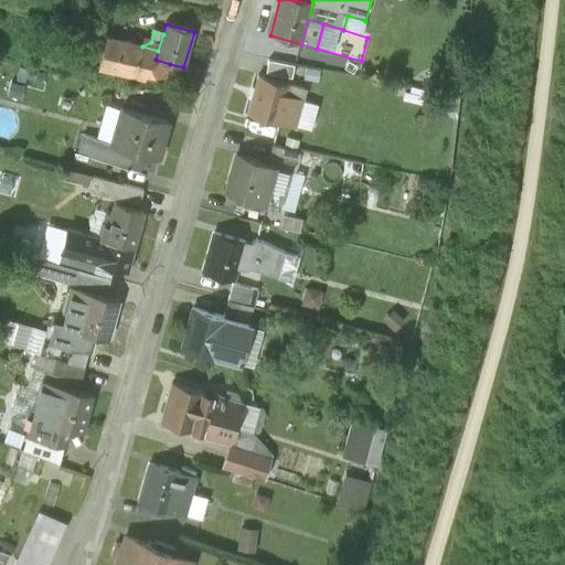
[(142,46),(107,35),(99,65),(145,78),(146,74),(166,80),(170,64),(156,60),(158,51),(142,46)]
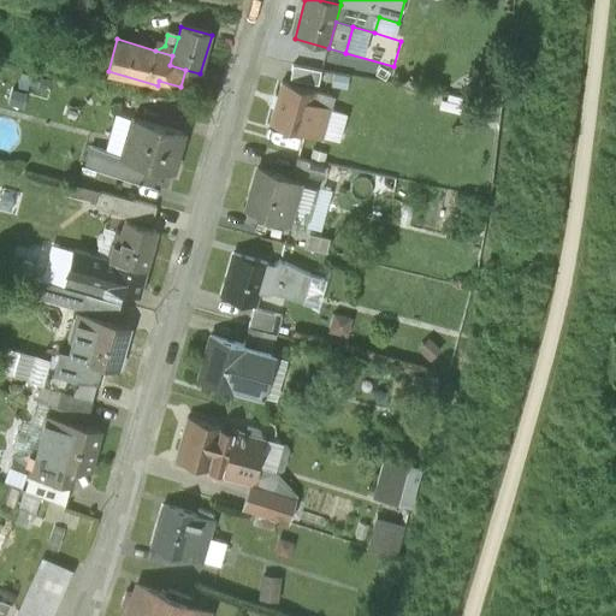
[(292,67),(290,81),(318,86),(320,72),(292,67)]
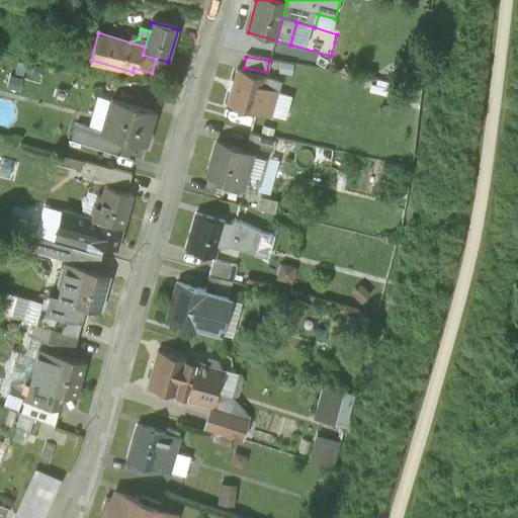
[(228,106),(256,114),(271,118),(280,83),(265,79),(237,71),(228,106)]
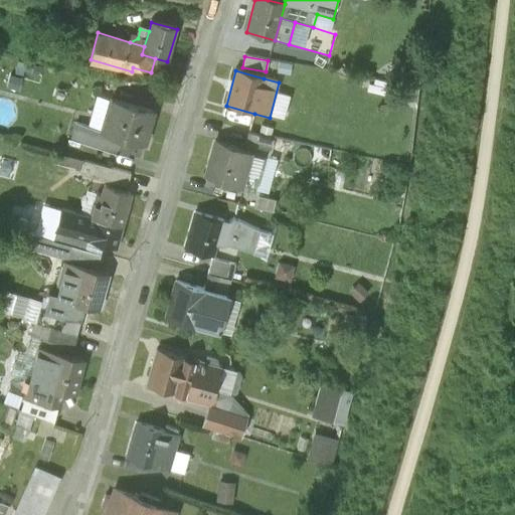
[(111,101),(102,134),(75,125),(71,141),(128,157),(132,143),(119,139),(128,106),(111,101)]
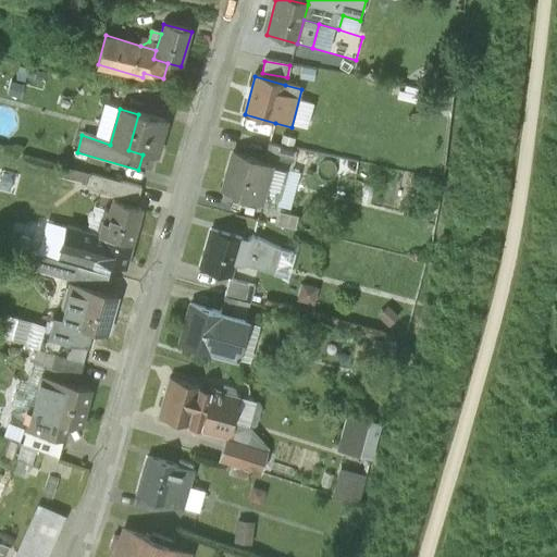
[(165,122),(138,114),(128,150),(143,155),(156,158),(165,122)]
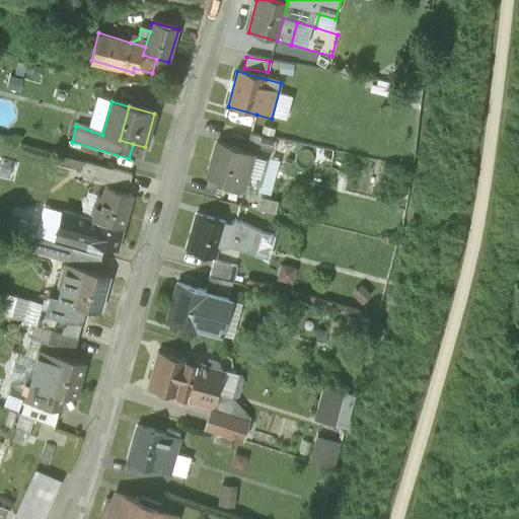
[(276,142),(250,135),(248,142),(245,152),(267,158),(271,160),(276,142)]
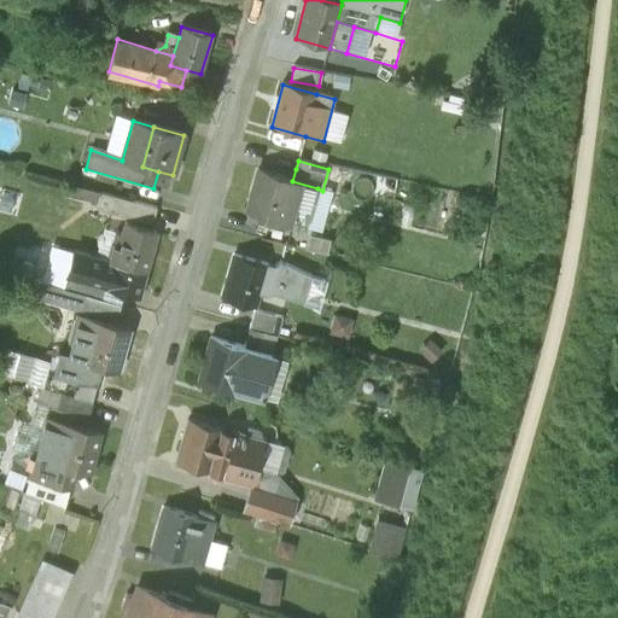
[(292,181),(258,172),(248,213),(305,229),(318,188),(292,181)]
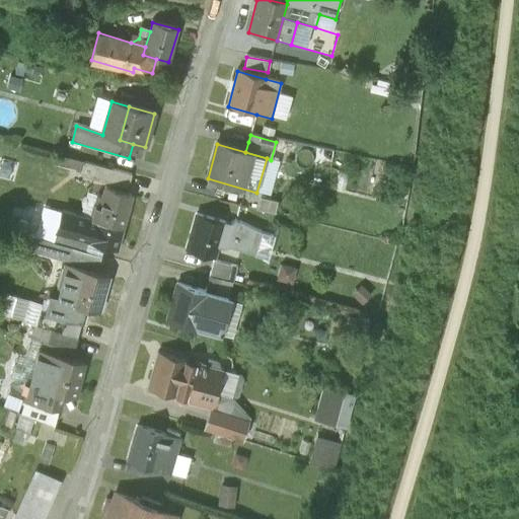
[(132,175),(84,162),(81,176),(128,190),(130,183),(132,175)]
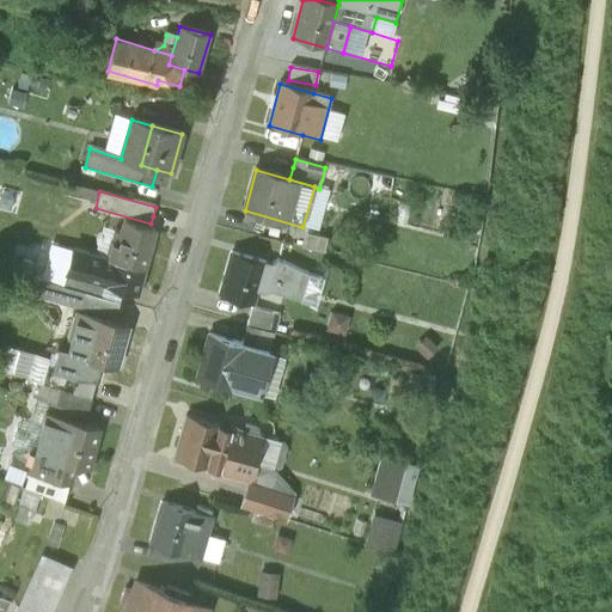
[(124,222),(121,233),(115,232),(106,259),(73,250),(67,275),(106,286),(138,294),(155,231),(124,222)]
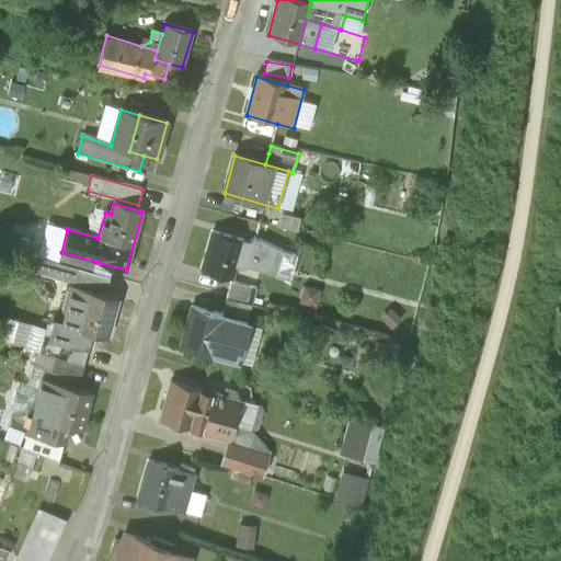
[(273,222),(272,229),(295,235),(298,220),(274,216),(273,222)]
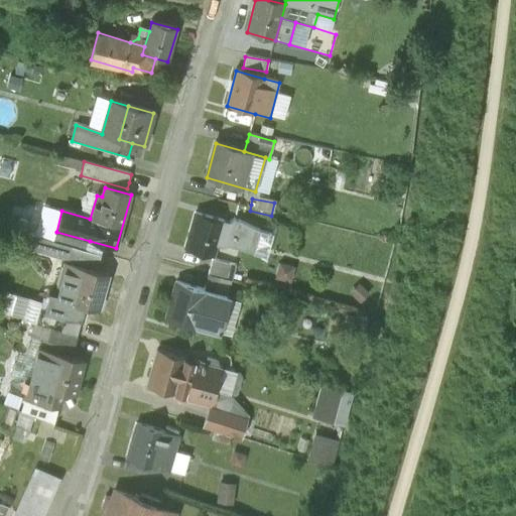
[(256,230),(234,220),(230,223),(229,227),(223,225),(224,222),(196,214),(185,249),(215,257),(217,247),(222,248),(230,247),(250,253),(256,230)]
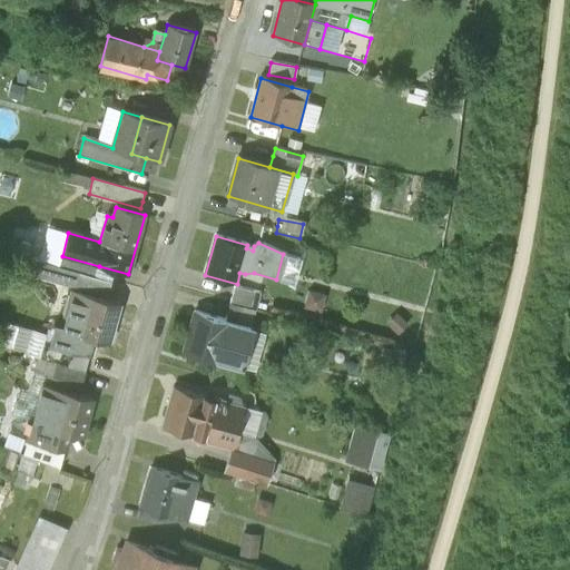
[(283,254),(276,279),(294,284),(302,257),(283,254)]
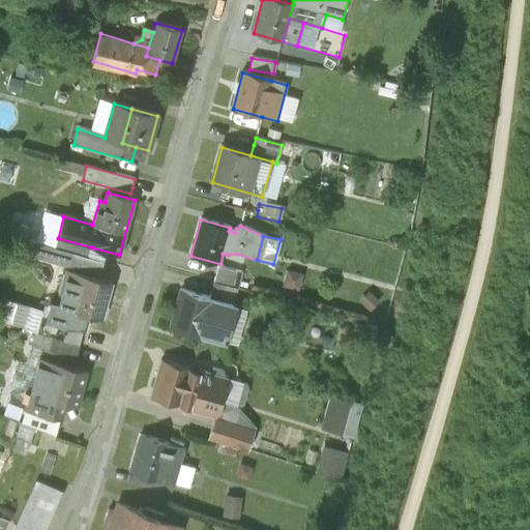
[(92,247),(58,238),(55,248),(55,249),(74,255),(89,259),(92,247)]
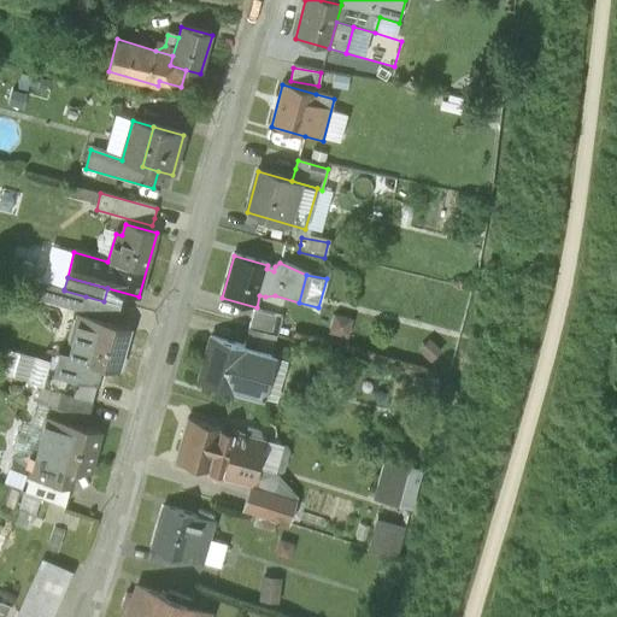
[(86,297),(64,291),(64,289),(31,281),(27,297),(82,312),(86,297)]
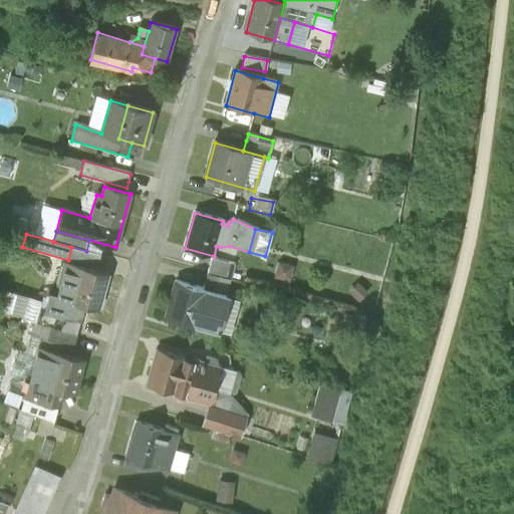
[(86,251),(71,247),(68,260),(67,264),(95,271),(98,262),(100,255),(86,251)]
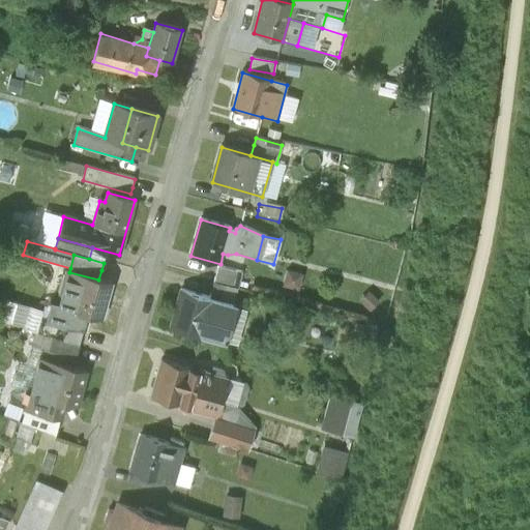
[(241,273),(217,267),(216,274),(213,283),(214,283),(237,289),(241,273)]
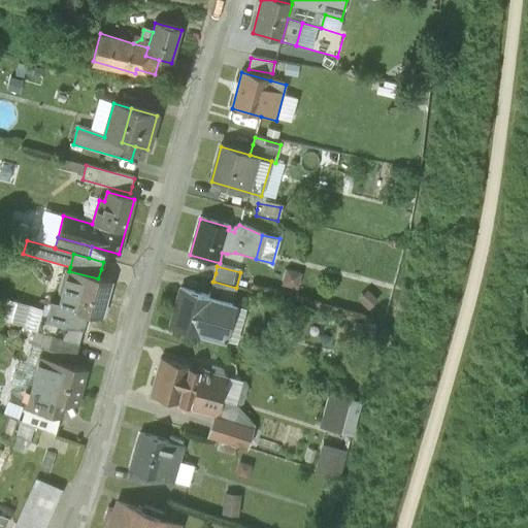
[(69,271),(67,270),(66,274),(63,273),(58,291),(61,292),(58,302),(51,300),(45,319),(45,320),(84,330),(85,330),(89,315),(101,318),(111,283),(98,278),(69,271)]
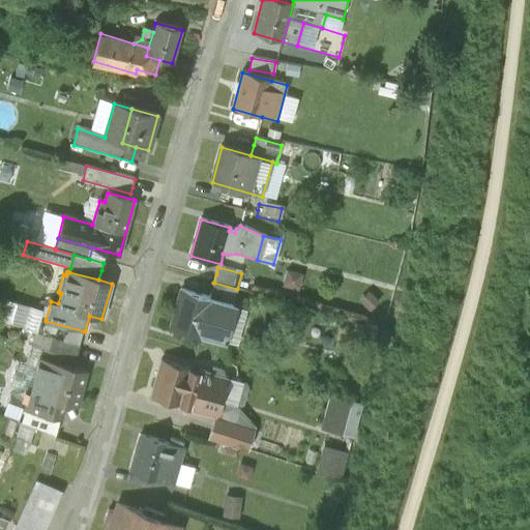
[(237,289),(214,283),(211,292),(209,298),(232,304),(237,289)]
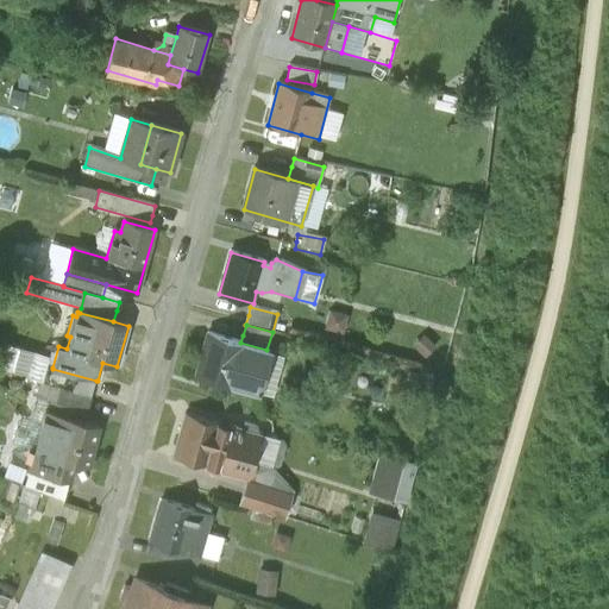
[(240,343),(208,333),(196,376),(236,387),(237,384),(244,387),(243,389),(256,393),(269,351),(240,343)]
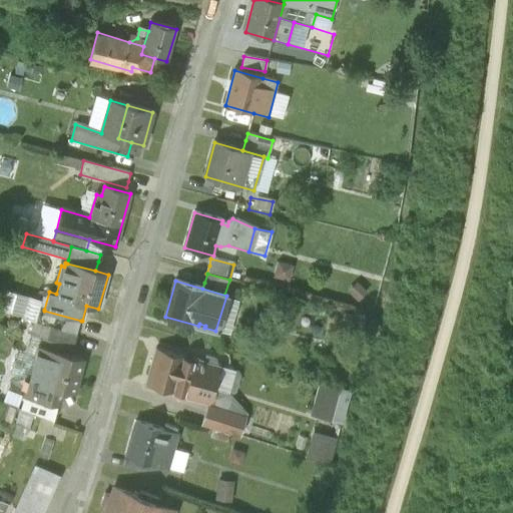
[(81,321),(44,311),(44,310),(39,308),(35,322),(52,328),(76,336),(78,329),(81,321)]
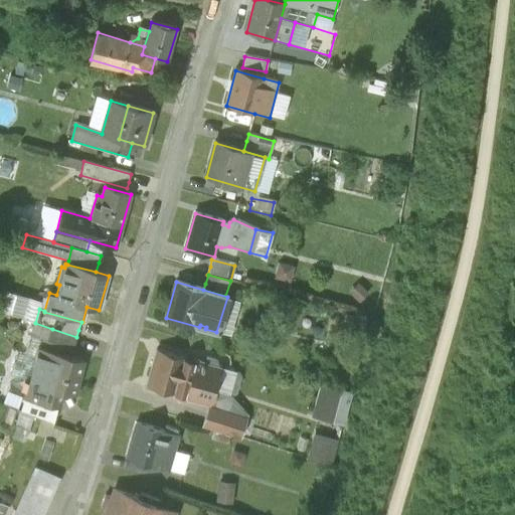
[(52,329),(35,324),(31,337),(47,342),(52,329)]
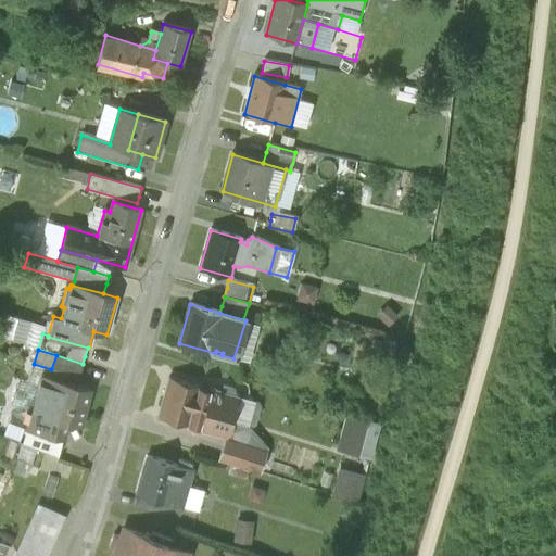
[(83,364),(57,355),(51,369),(78,378),(80,373),(83,364)]
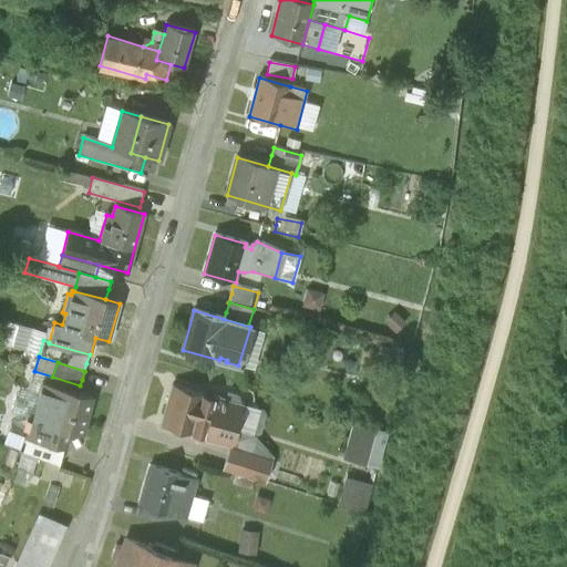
[(29,424),(37,388),(19,384),(11,421),(29,424)]
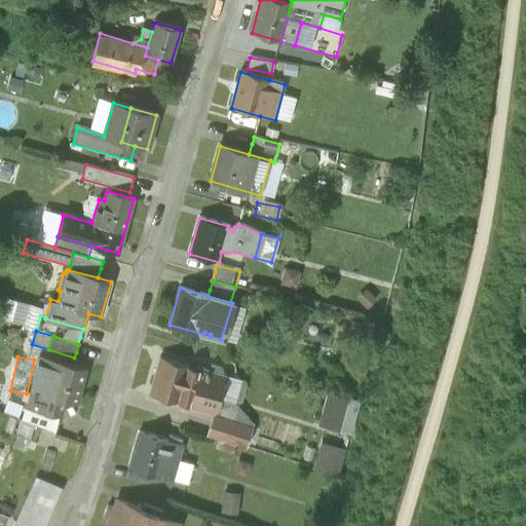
[(60,363),(40,357),(27,406),(60,415),(64,400),(50,396),(60,363)]
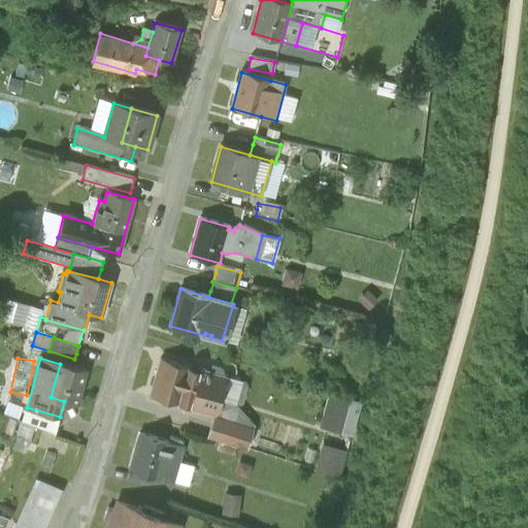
[(210,374),(161,360),(151,396),(179,404),(179,407),(182,409),(184,410),(187,410),(189,409),(191,407),(215,415),(217,414),(220,411),(221,409),(222,406),(222,403),(220,401),(218,399),(221,389),(222,389),(225,376),(224,373),(223,371),(212,369),(210,374)]
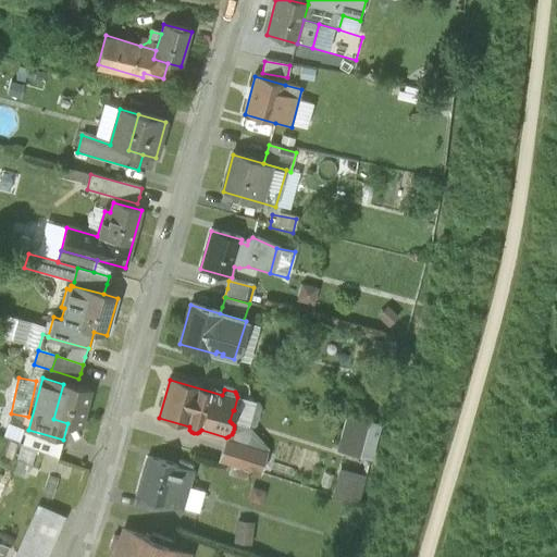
[(90,392),(63,384),(53,419),(67,423),(81,428),(90,392)]
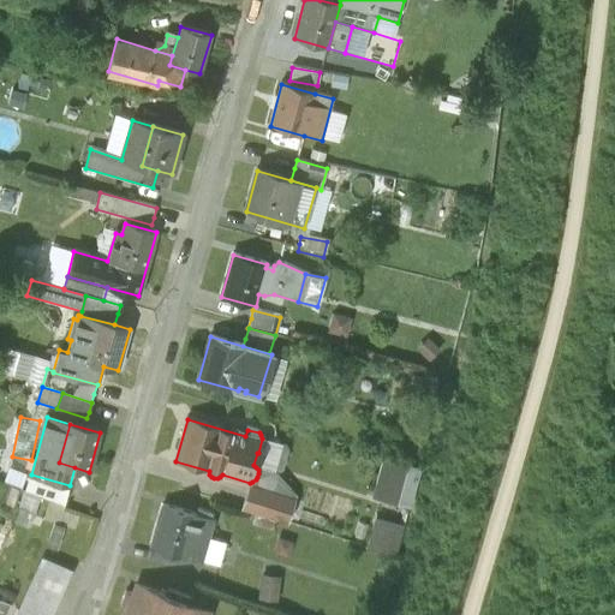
[(396,461),(383,458),(372,497),(386,501),(386,500),(410,507),(419,470),(396,463),(396,461)]
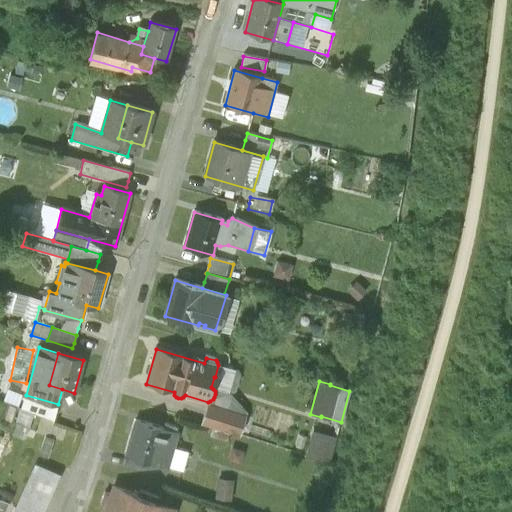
[(58,404),(26,395),(22,410),(53,421),(56,412),(58,404)]
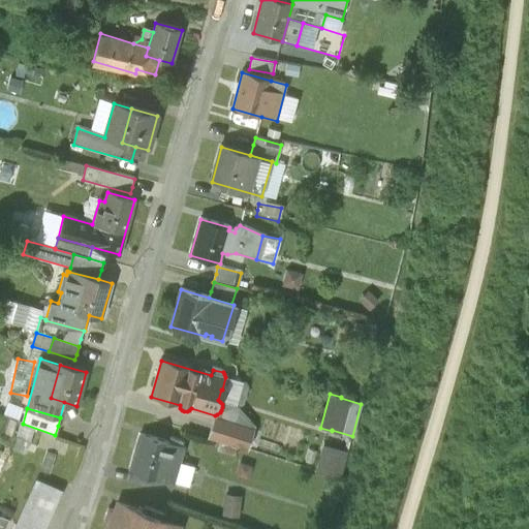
[(248,433),(216,423),(214,430),(211,439),(242,449),(242,450),(247,452),(252,435),(248,433)]
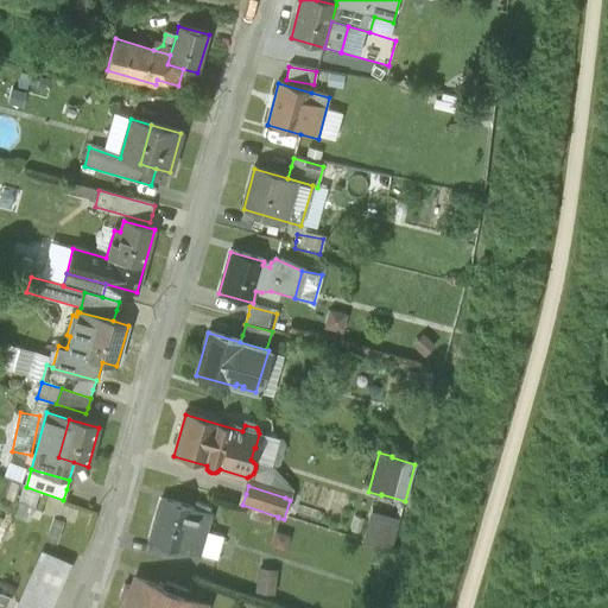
[(195,511),(162,501),(150,542),(183,551),(195,511)]
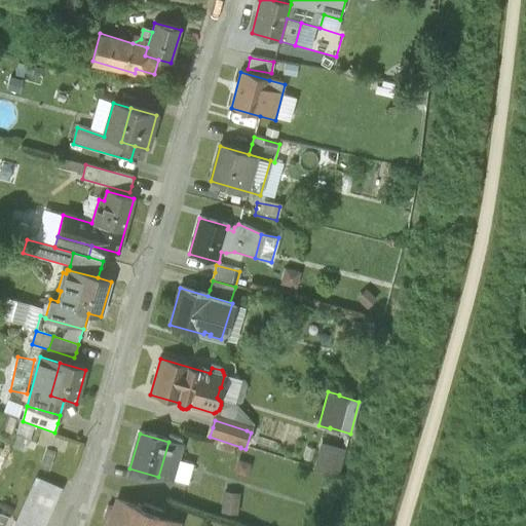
[(168,442),(158,477),(195,487),(201,464),(188,460),(191,448),(168,442)]
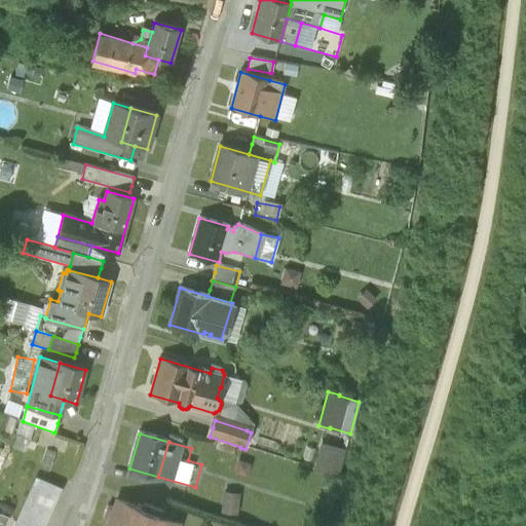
[(345,449),(321,443),(313,470),(337,478),(345,449)]
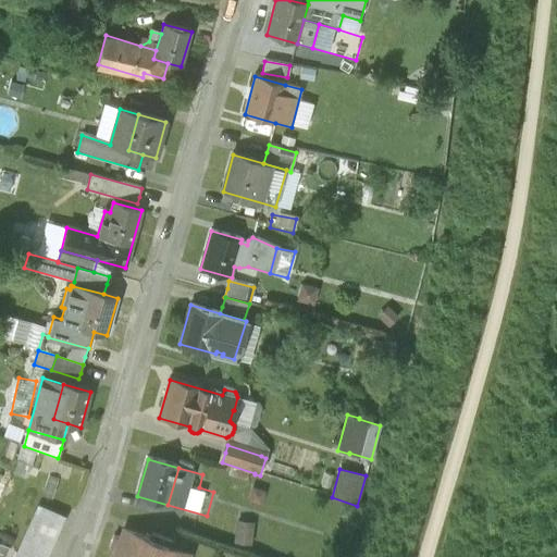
[(40,506),(17,556),(46,556),(64,516),(40,506)]
